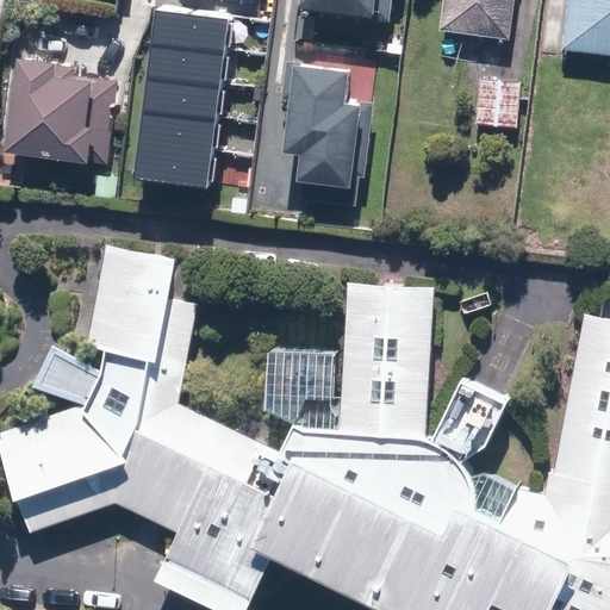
[(297,0),(297,7),(369,17),(369,19),(387,22),(390,0),(297,0)]
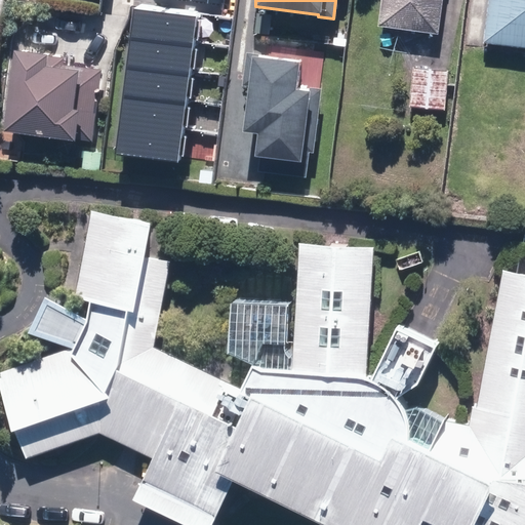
[(380,0),(377,26),(437,34),(441,0),(380,0)]
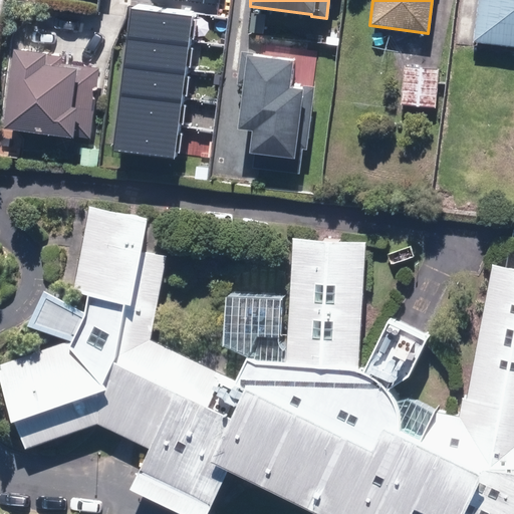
[(513,0),(478,0),(473,42),(513,46),(513,0)]
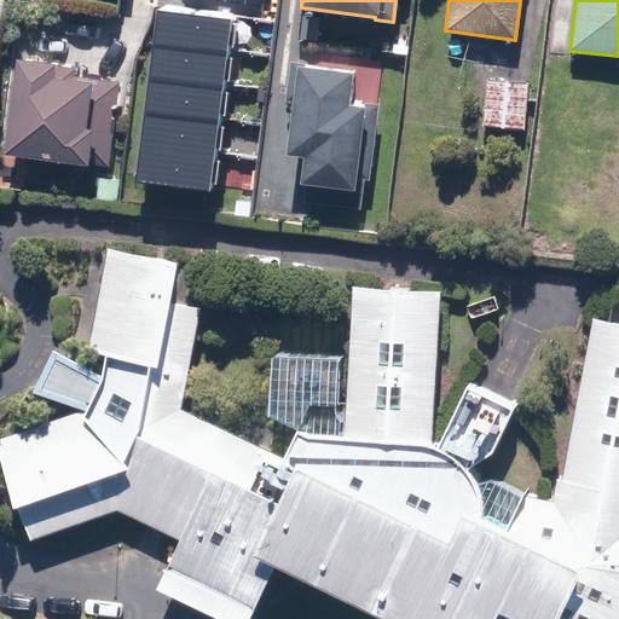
[(241,12),(167,3),(163,36),(236,46),(241,12)]
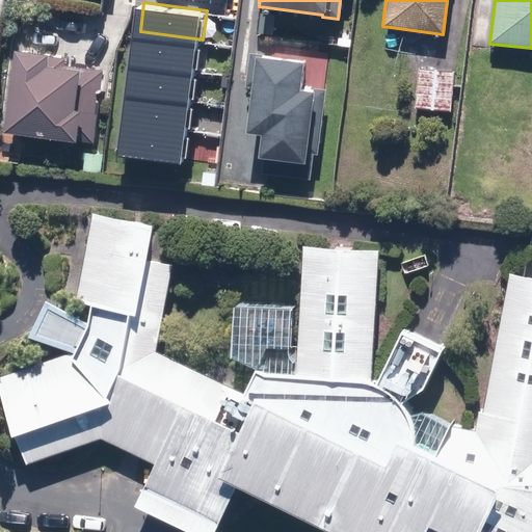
[(203,40),(140,31),(136,60),(198,70),(203,40)]
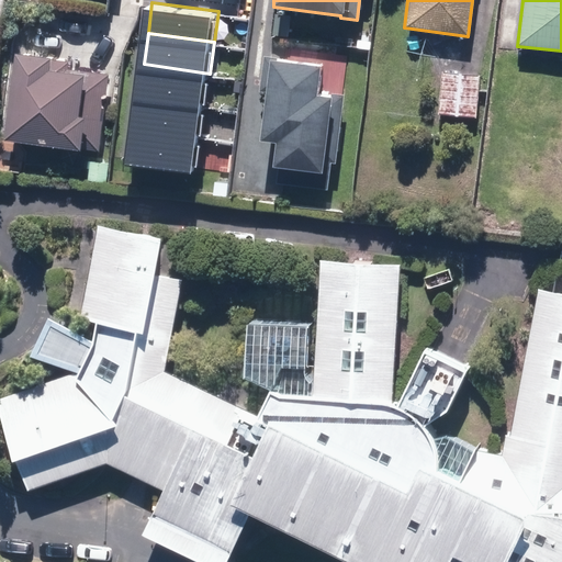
[(51,56),(15,52),(4,141),(80,150),(81,148),(99,150),(109,75),(67,69),(68,62),(51,59),(51,56)]
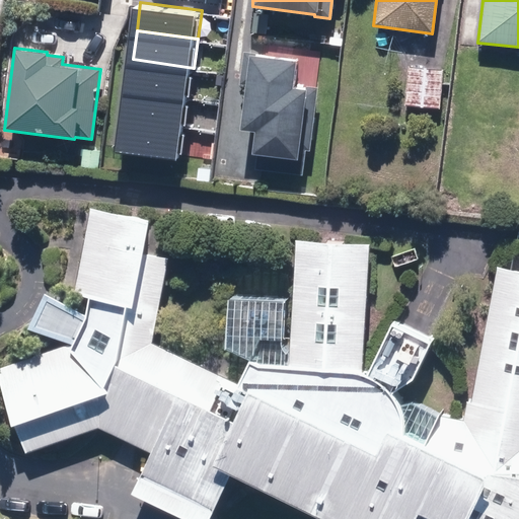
[(244,85),(239,129),(253,131),(250,153),(257,154),(255,168),(301,174),(305,150),(308,150),(317,87),(305,85),(305,88),(291,87),(295,61),(255,55),(255,53),(243,52),(239,84),(244,85)]
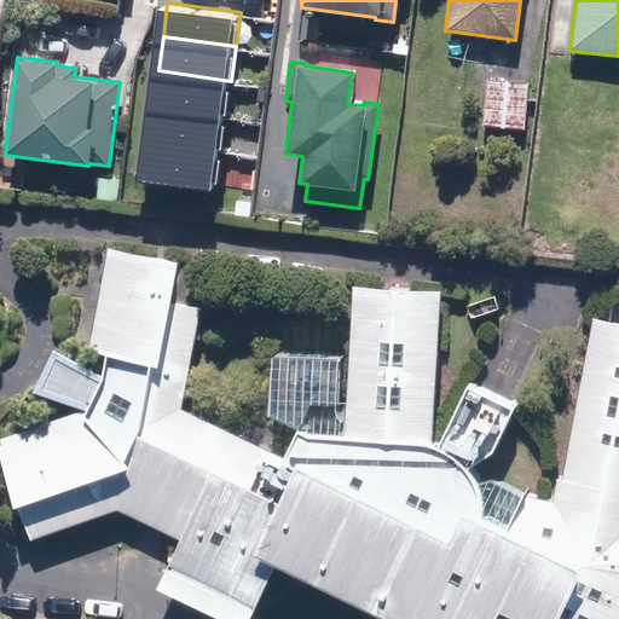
[(231,81),(158,70),(154,105),(226,115),(231,81)]
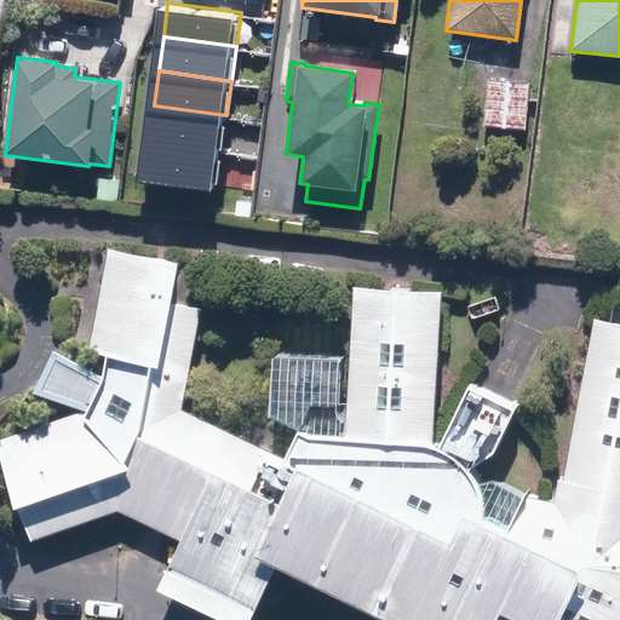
[(487,81),(483,125),(524,128),(528,85),(487,81)]
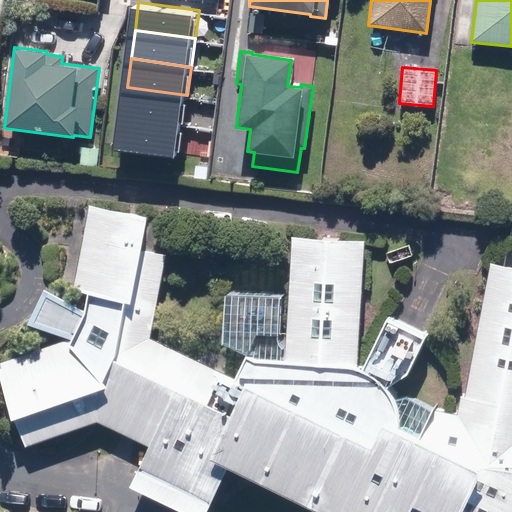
[(187,95),(127,87),(123,115),(184,123),(187,95)]
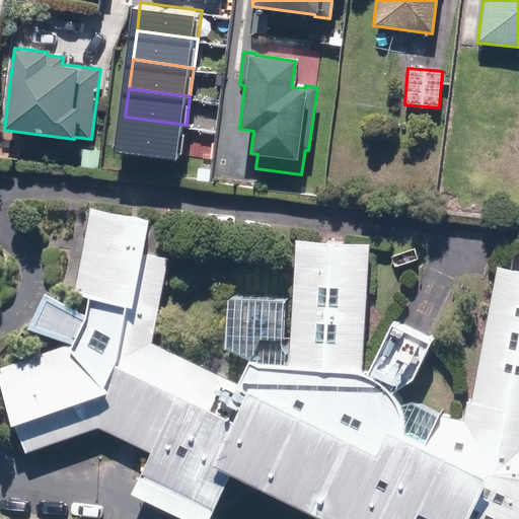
[(187,125),(125,117),(121,145),(182,153),(187,125)]
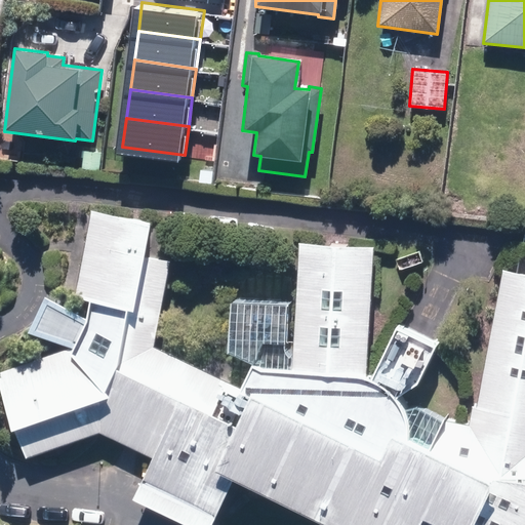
[(524,524),(524,273),(501,269),(476,406),(472,405),(468,423),(442,418),(428,448),(407,439),(407,416),(395,397),(416,382),(433,345),(395,326),(370,378),(365,376),(372,246),(298,242),(291,368),(261,366),(250,363),(239,389),(154,347),(170,260),(144,255),(150,223),(91,209),(76,297),(88,300),(85,318),(79,332),(72,347),(72,349),(69,349),(65,348),(0,370),(0,386),(11,430),(13,429),(26,457),(99,431),(152,456),(131,498),(188,524),(210,524),(214,517),(232,478),(328,524),(524,524)]
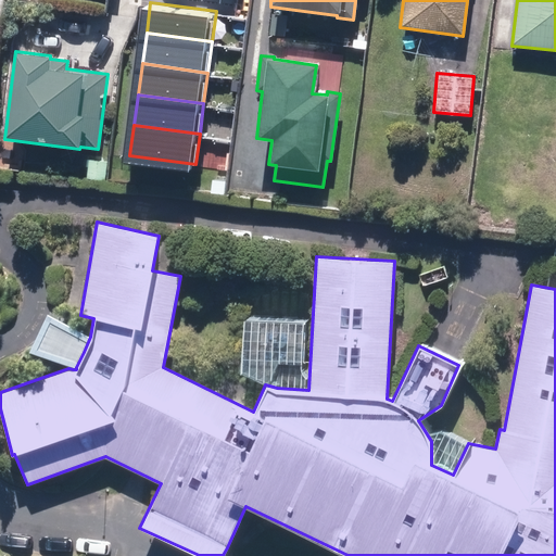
[(84,352),(90,337),(48,313),(38,332),(29,351),(76,367),(84,352)]
